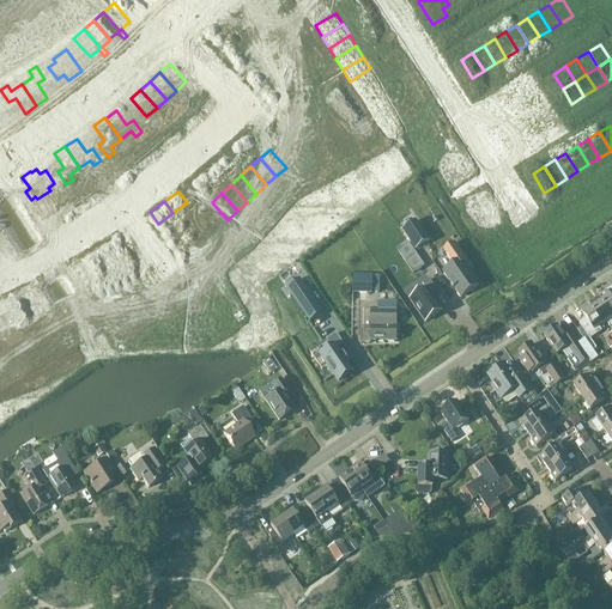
[(187,202),(173,213),(181,224),(195,213),(187,202)]
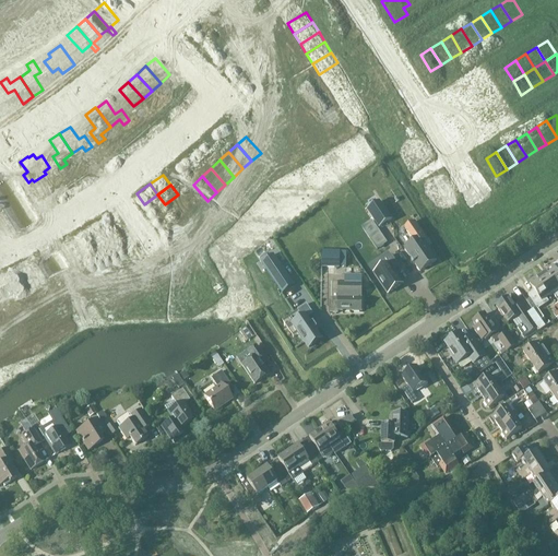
[(157,194),(144,204),(152,214),(165,204),(157,194)]
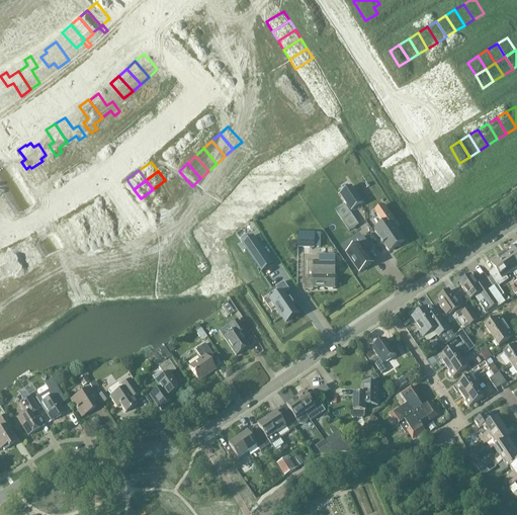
[(165,180),(153,189),(160,198),(172,190),(165,180)]
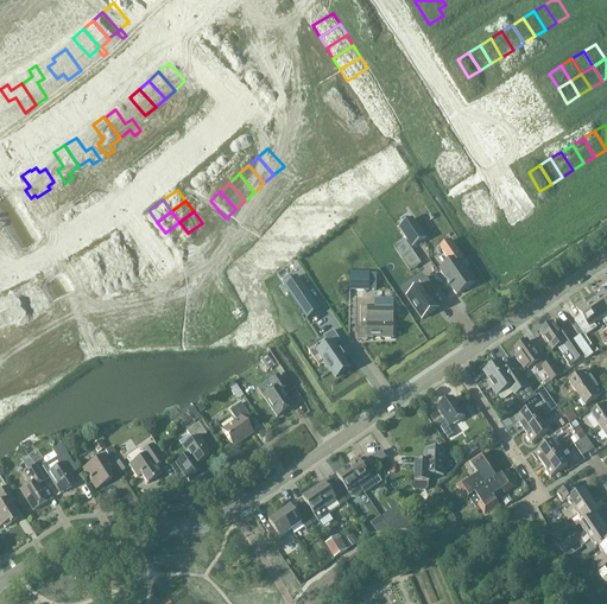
[(411,216),(398,224),(411,245),(424,235),(411,216)]
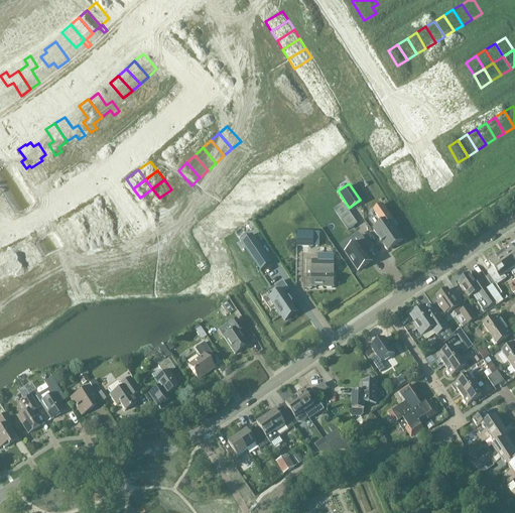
[(152,188),(140,198),(147,207),(159,198),(152,188)]
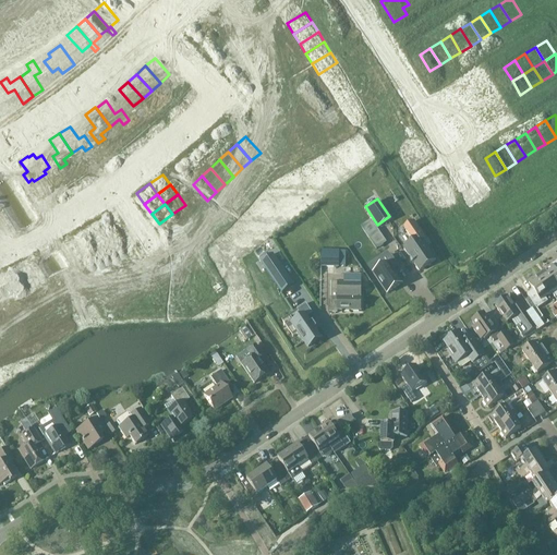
[(185,205),(172,214),(180,225),(193,215),(185,205)]
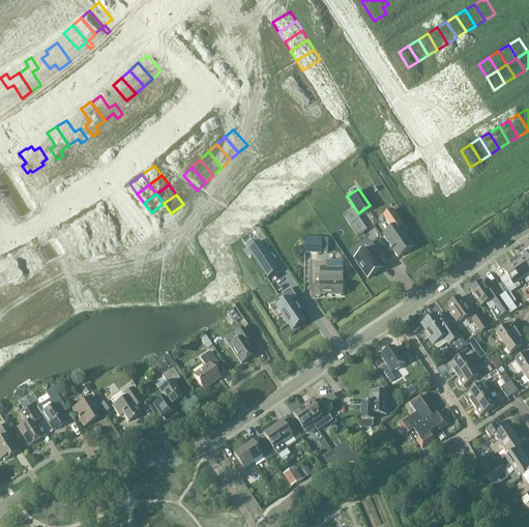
[(164,203),(151,212),(158,223),(171,213),(164,203)]
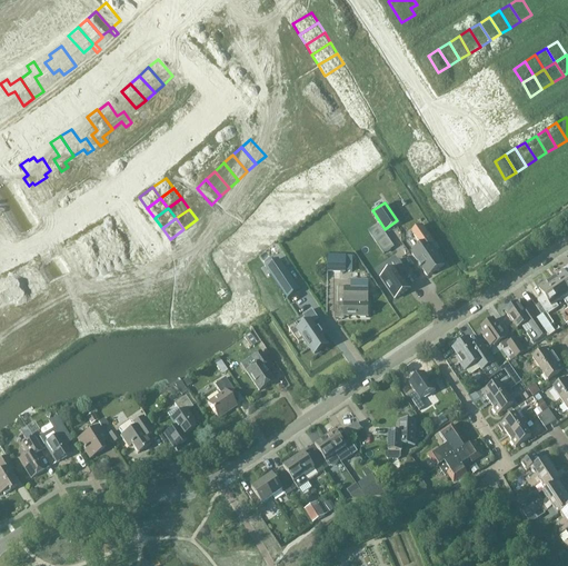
[(420,244),(410,250),(427,274),(442,262),(429,242),(432,240),(420,222),(410,229),(420,244)]
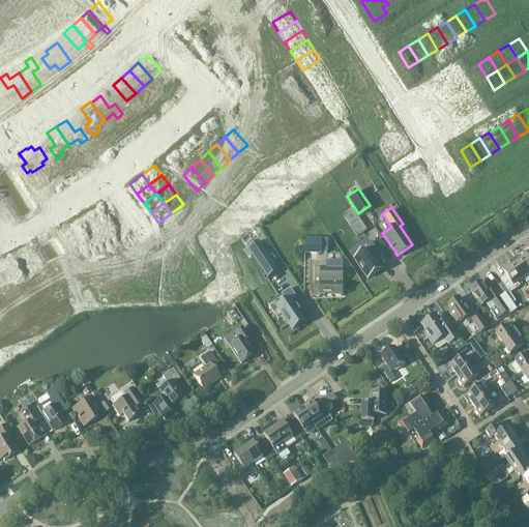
[(358,217),(349,223),(356,234),(365,228),(358,217)]
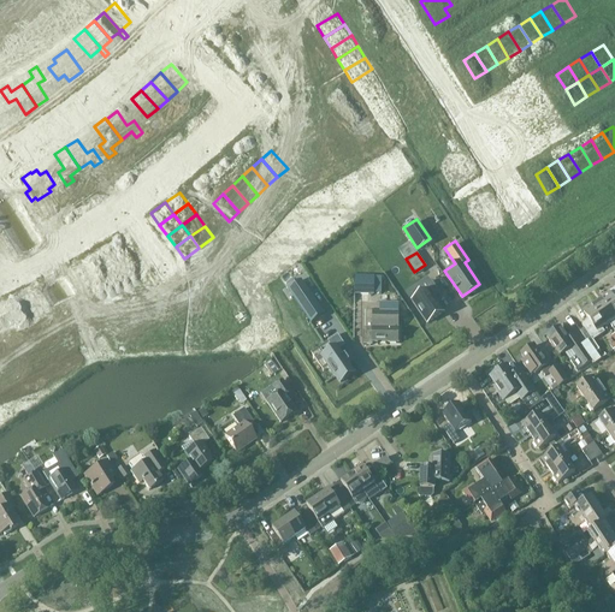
[(128,268),(122,273),(131,285),(137,280),(141,286),(154,277),(139,255),(125,265),(128,268)]
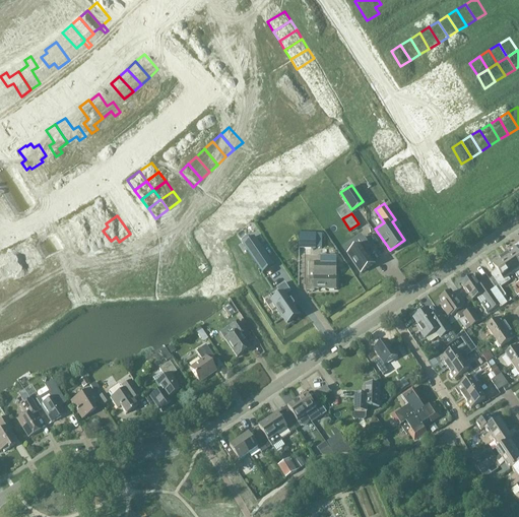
[(298,245),(298,246),(315,246),(315,245),(315,231),(299,231),(298,245)]
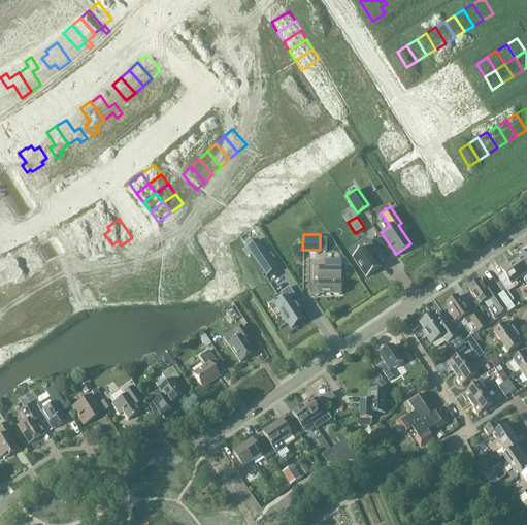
[(258,237),(245,245),(265,274),(276,266),(258,237)]
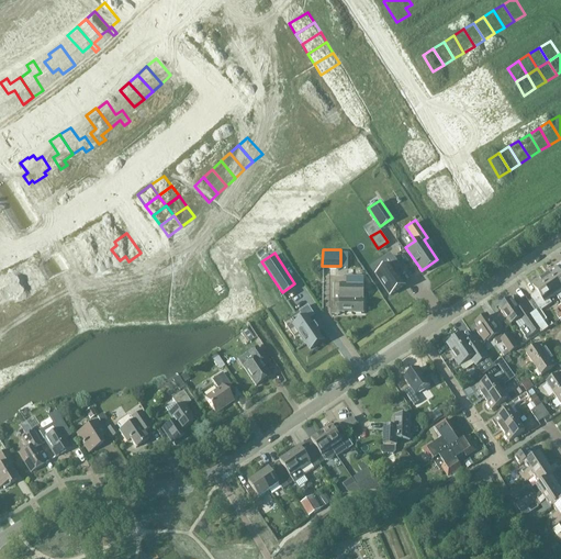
[(389,263),(374,272),(389,293),(404,282),(394,268),(400,265),(392,254),(385,257),(389,263)]
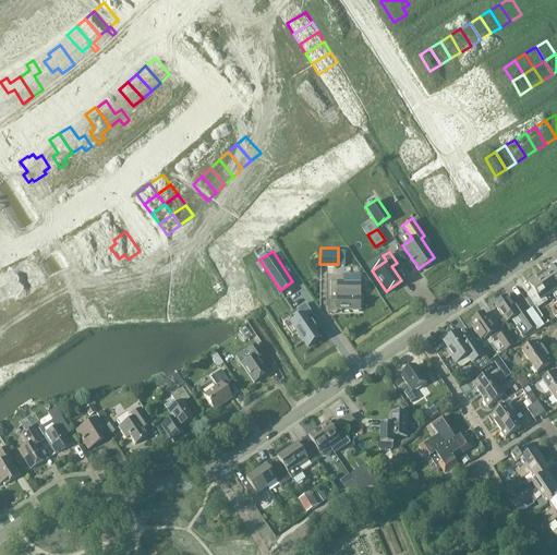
[(94,254),(82,263),(96,282),(104,277),(104,276),(108,273),(105,268),(110,264),(101,253),(96,257),(94,254)]
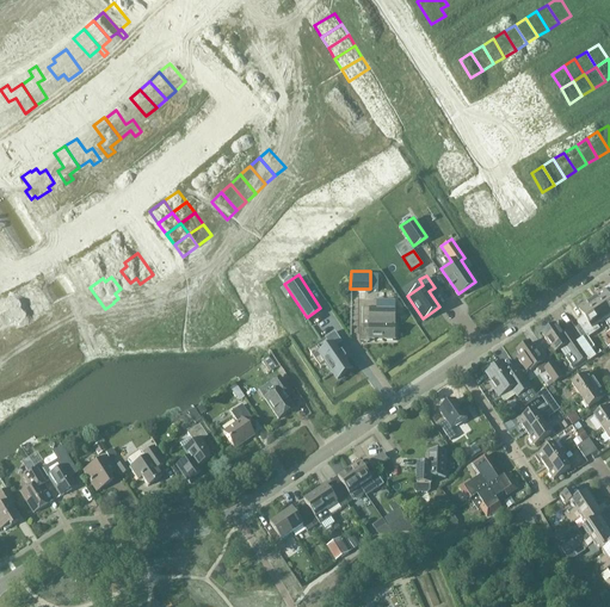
[(609,295),(608,297),(602,289),(589,298),(603,317),(609,311),(609,295)]
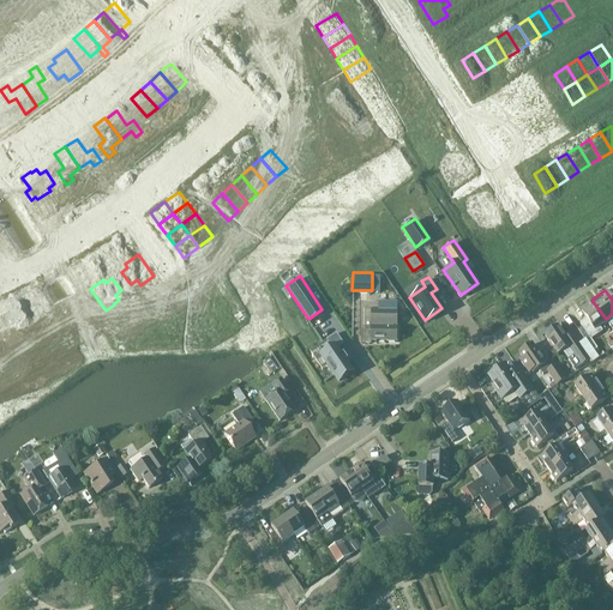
[(361,324),(361,340),(371,340),(371,338),(395,338),(396,306),(396,299),(377,299),(377,307),(370,307),(370,324),(364,324),(361,324)]
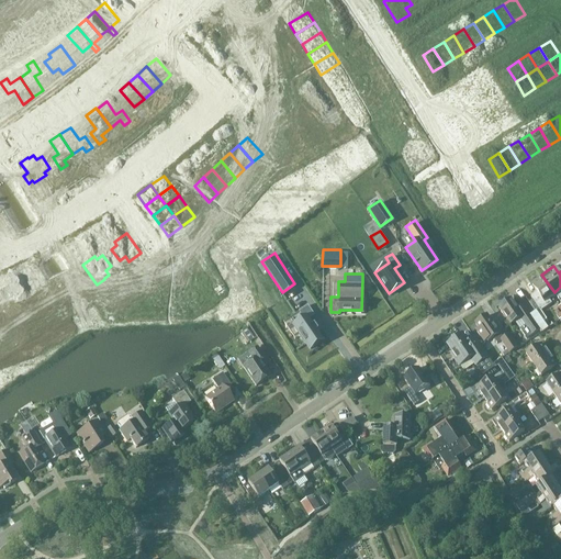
[(547,297),(554,292),(541,275),(529,282),(535,290),(529,293),(531,298),(527,300),(534,309),(538,306),(539,308),(549,301),(547,297)]
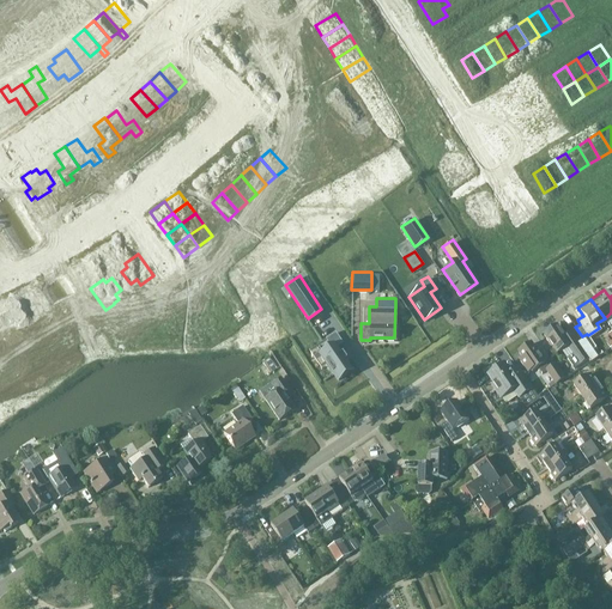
[(556,323),(543,333),(551,345),(546,348),(549,354),(555,351),(565,343),(579,363),(587,357),(570,332),(564,335),(556,323)]
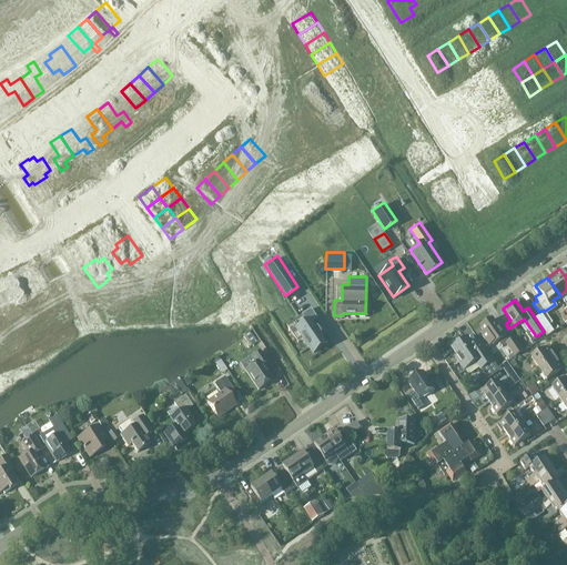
[(4,303),(0,305),(0,322),(3,330),(14,324),(4,303)]
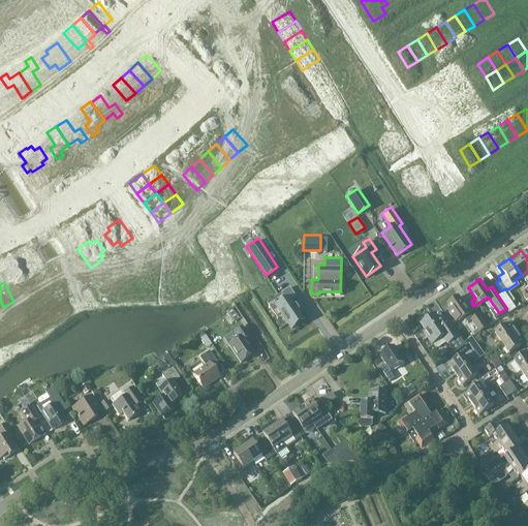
[(285,298),(275,304),(281,313),(282,313),(291,326),(304,317),(304,318),(305,318),(290,298),(296,295),(288,285),(280,291),(285,298)]
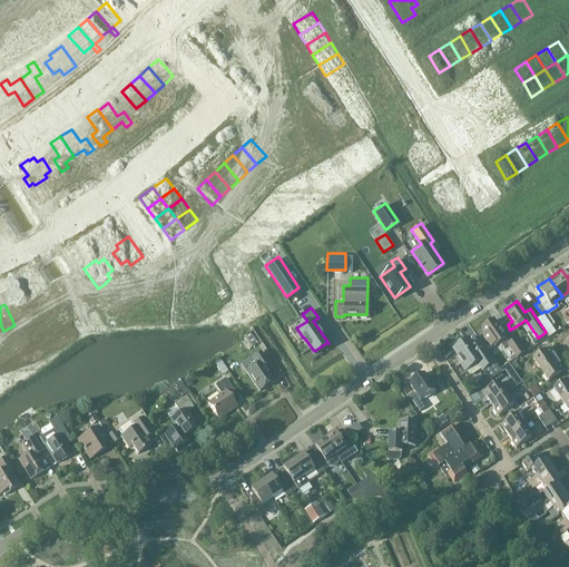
[(488,308),(478,315),(483,322),(493,314),(488,308)]
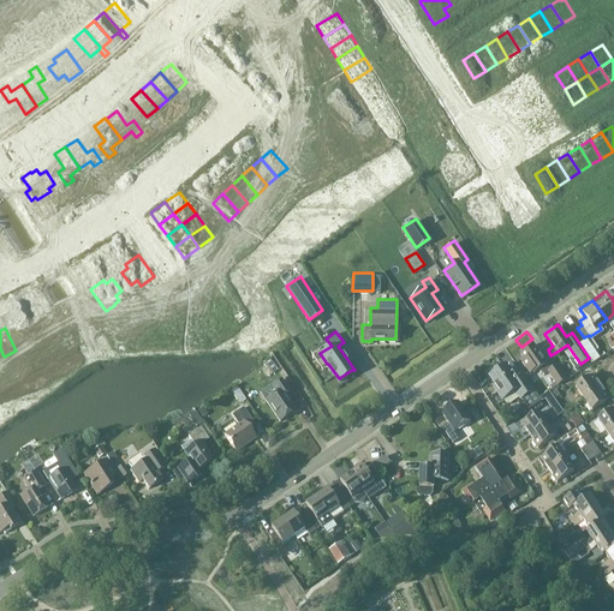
[(531,342),(519,351),(524,358),(520,360),(529,372),(532,369),(532,371),(538,367),(542,372),(546,370),(553,381),(548,384),(549,388),(565,377),(564,377),(555,363),(549,367),(546,363),(547,361),(542,355),(541,357),(531,342)]
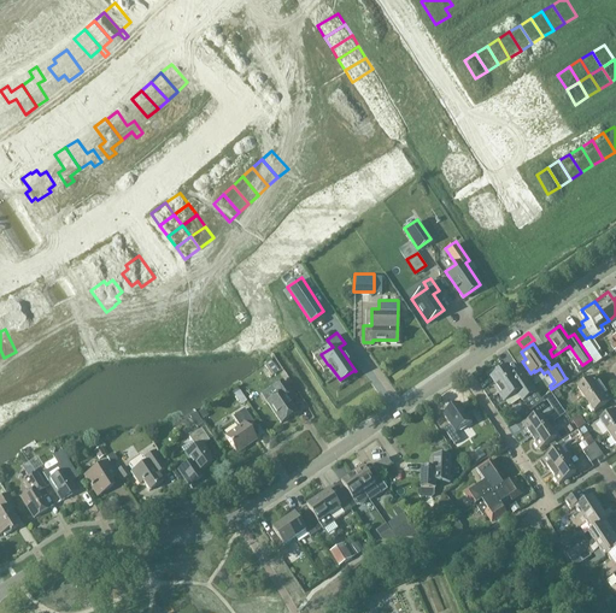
[(270,357),(263,361),(271,373),(277,369),(270,357)]
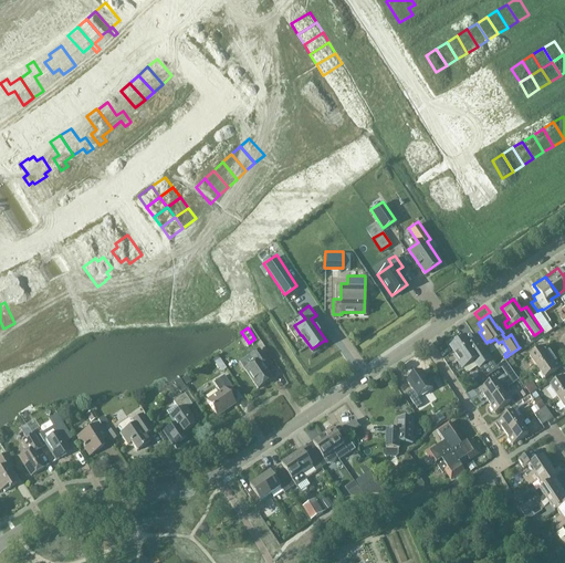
[(463,334),(449,344),(457,356),(456,357),(461,366),(473,358),(478,365),(484,375),(497,367),(490,357),(489,357),(479,343),(475,337),(469,342),(463,334)]
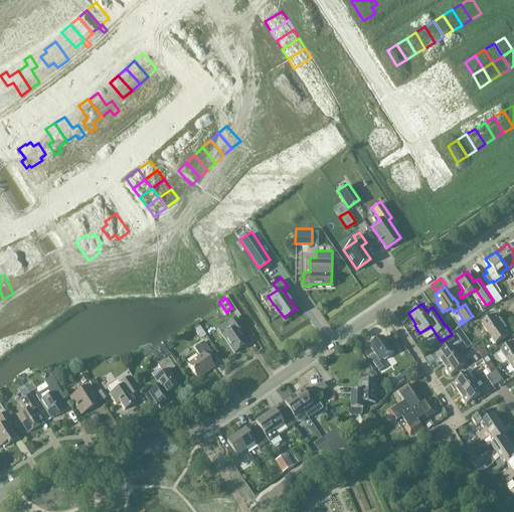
[(488,333),(502,323),(495,313),(481,323),(488,333)]
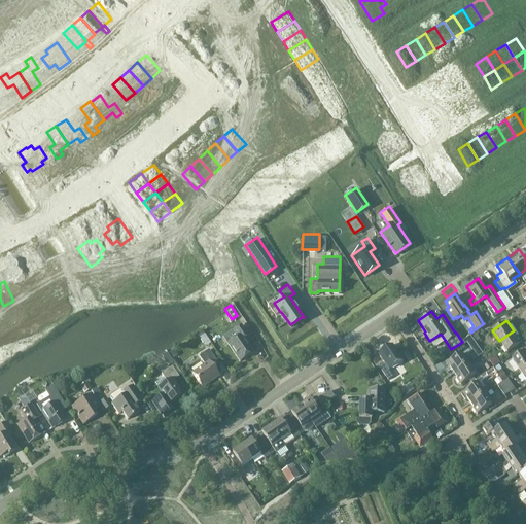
[(233,327),(222,335),(226,341),(239,359),(251,351),(242,338),(247,335),(240,323),(233,328),(233,327)]
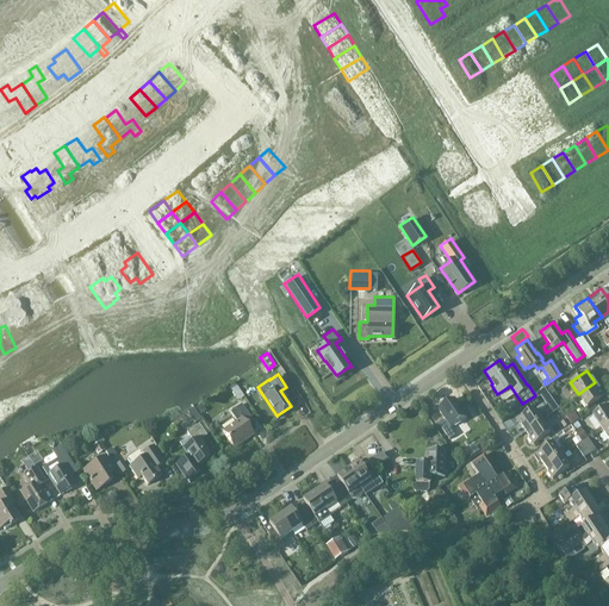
[(234,382),(229,387),(232,393),(238,389),(234,382)]
